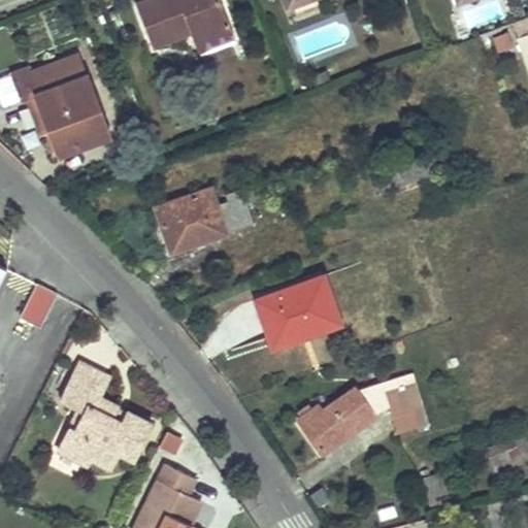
[(219,0),(149,0),(136,5),(152,44),(190,30),(193,38),(228,25),(219,0)]
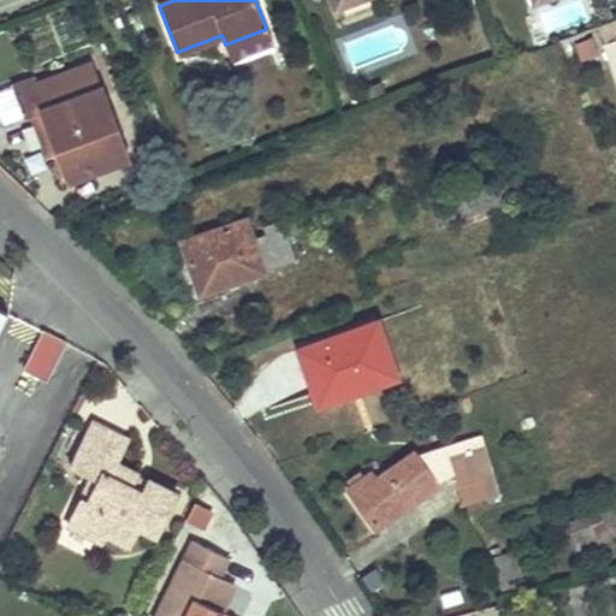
[(332,0),(337,11),(363,0),(332,0)]
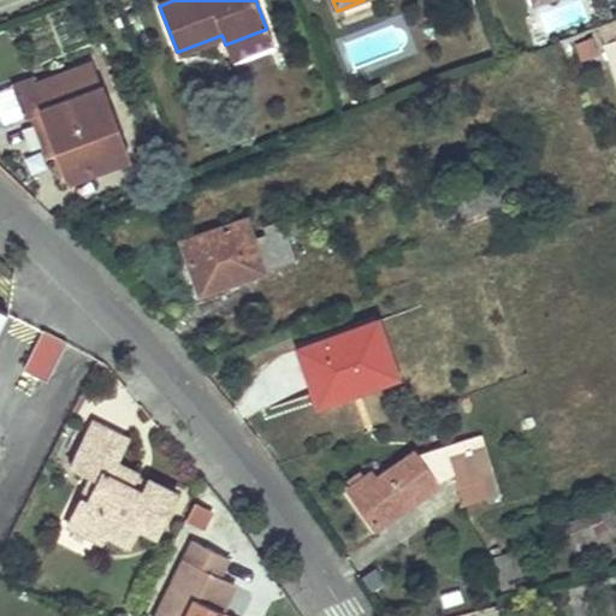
[(584,0),(548,5),(550,29),(590,24),(586,0),(584,0)]
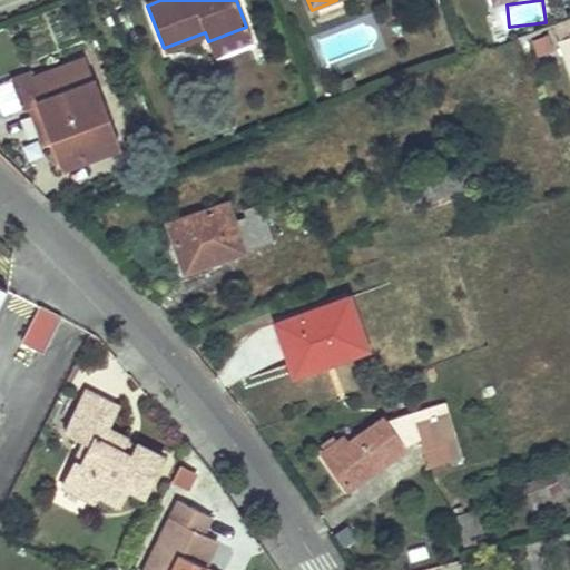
[(569,19),(568,20),(556,25),(569,65),(569,19)]
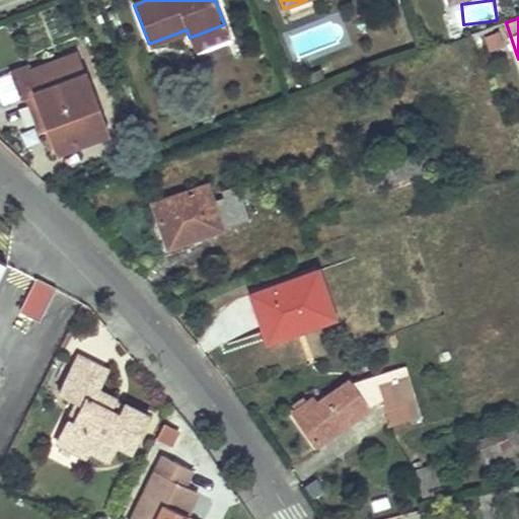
[(229,35),(224,24),(190,38),(194,50),(229,35)]
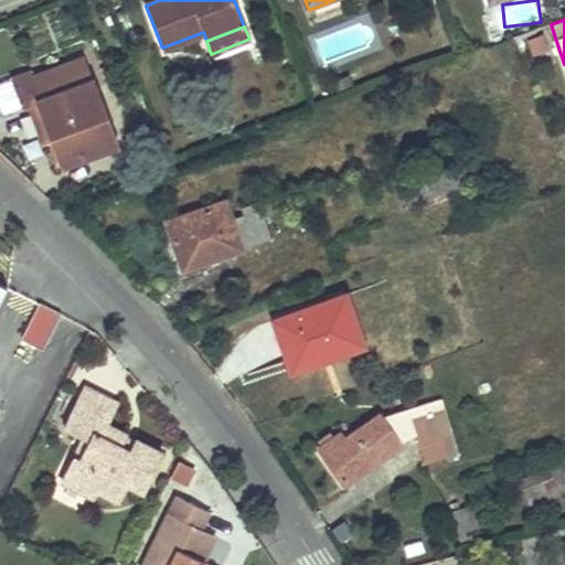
[(203,32),(162,48),(166,57),(206,41),(203,32)]
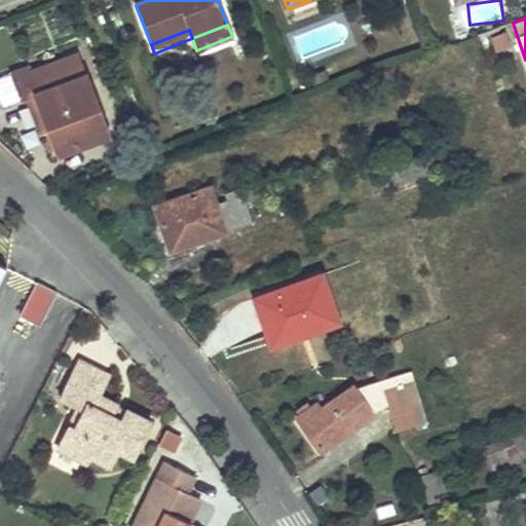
[(512,48),(505,33),(492,38),(497,53),(512,48)]
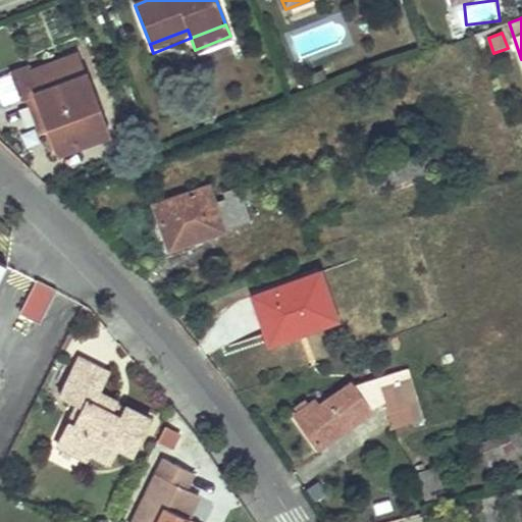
[(42,131),(50,152),(107,129),(86,74),(85,74),(80,61),(32,81),(27,67),(11,72),(20,99),(34,94),(48,128),(42,131)]
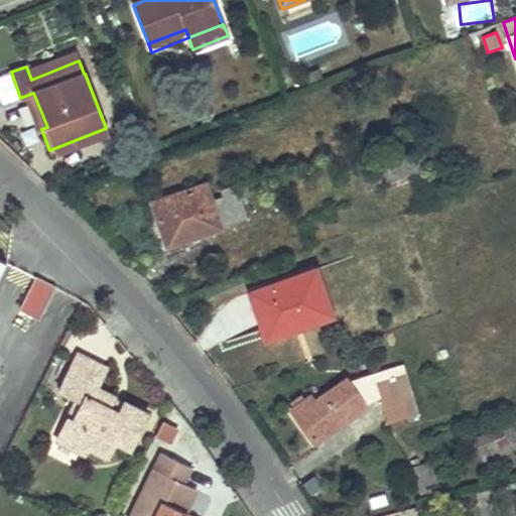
[(106,128),(49,150),(51,155),(108,135),(106,128)]
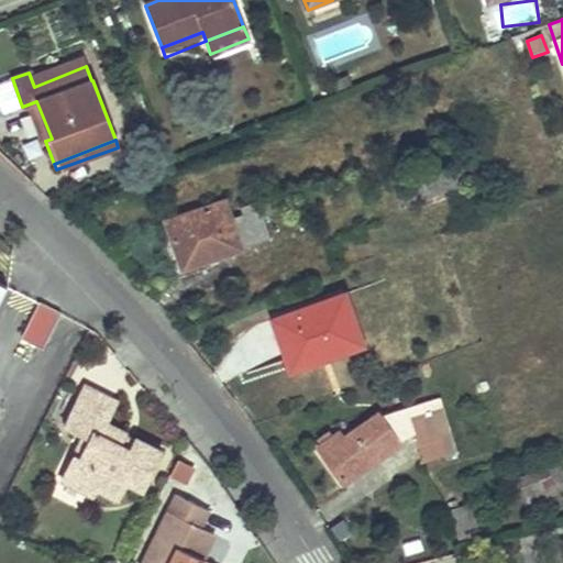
[(222,201),(165,221),(176,251),(183,268),(271,236),(262,214),(272,211),(267,198),(242,207),(244,213),(229,219),(222,201)]
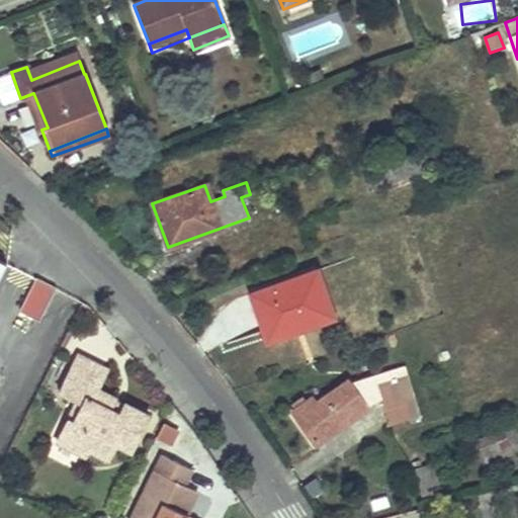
[(333,318),(317,270),(250,293),(263,331),(297,319),(300,329),(333,318)]
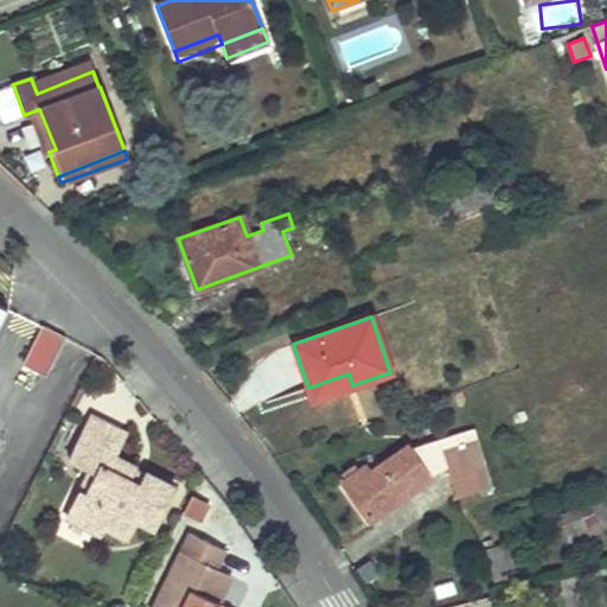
[(46,377),(66,337),(43,325),(23,365),(46,377)]
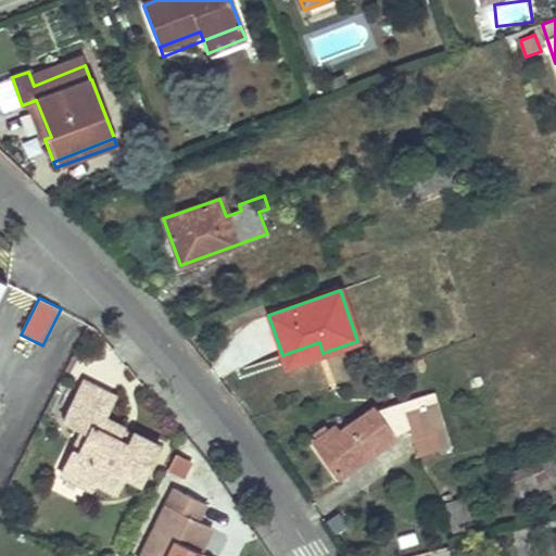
[(319,342),(282,355),(286,366),(323,353),(319,342)]
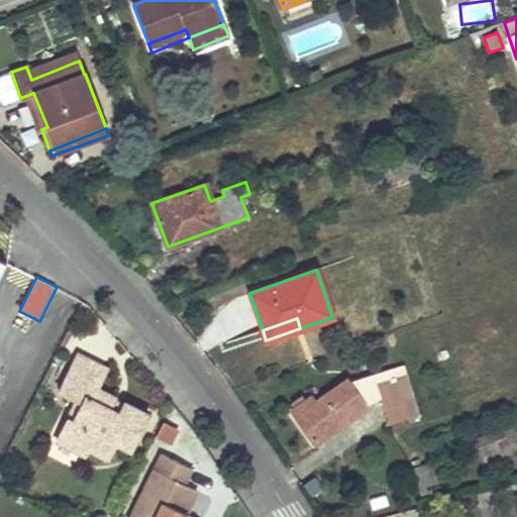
[(109,374),(80,359),(62,397),(80,406),(90,411),(82,427),(72,422),(60,444),(89,458),(92,452),(112,462),(119,447),(133,454),(151,418),(127,406),(121,417),(112,412),(118,401),(100,393),(109,374)]
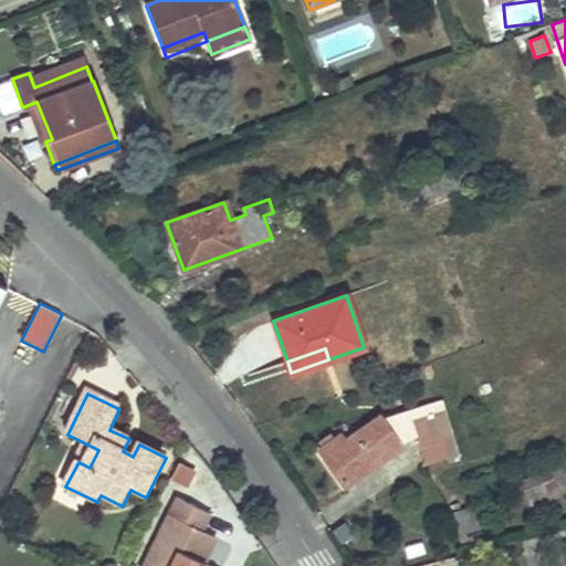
[(431,413),(411,418),(423,463),(453,454),(449,438),(438,440),(431,413)]
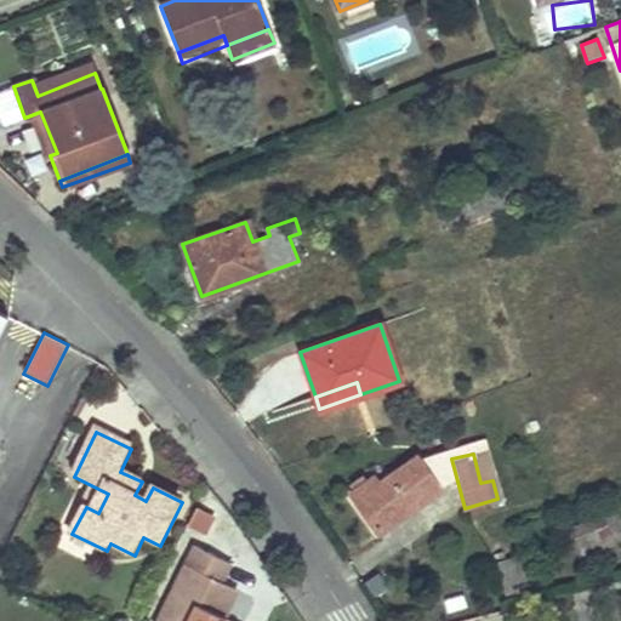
[(368,517),(376,529),(404,514),(400,511),(438,489),(416,456),(377,485),(374,479),(366,483),(365,479),(353,488),(355,493),(352,495),(368,517)]
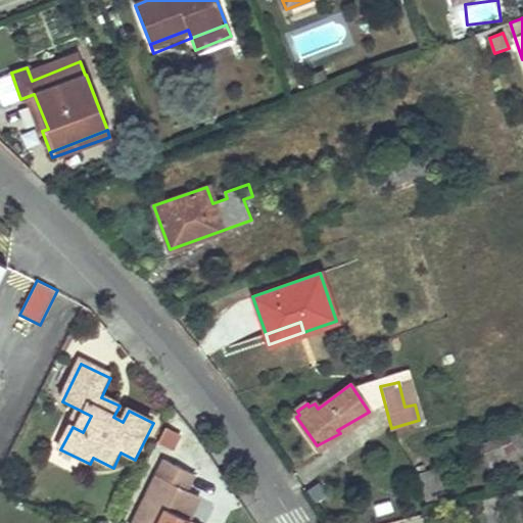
[(129,411),(120,406),(113,417),(123,422),(129,411)]
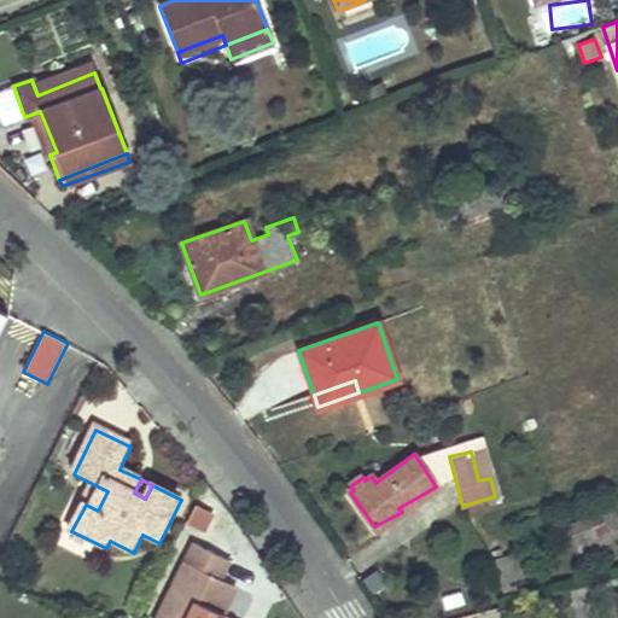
[(98,511),(108,491),(95,485),(86,505),(98,511)]
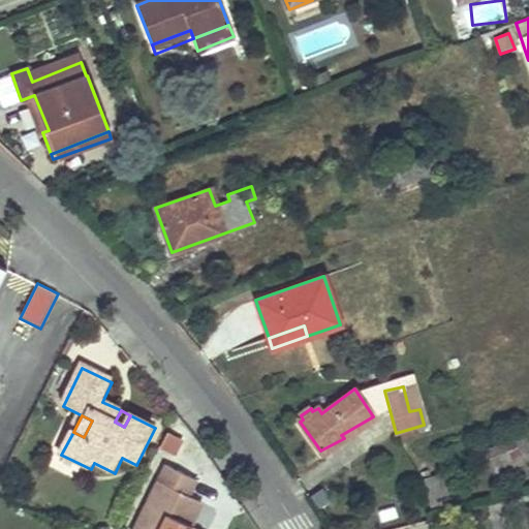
[(177,455),(184,438),(166,431),(159,447),(177,455)]
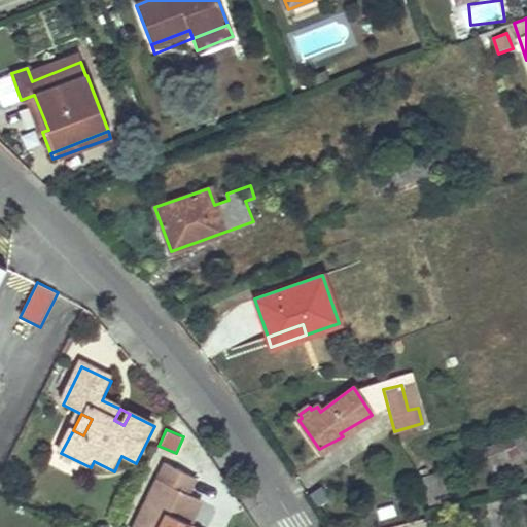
[(526,461),(526,445),(523,432),(484,446),(491,472),(526,461)]
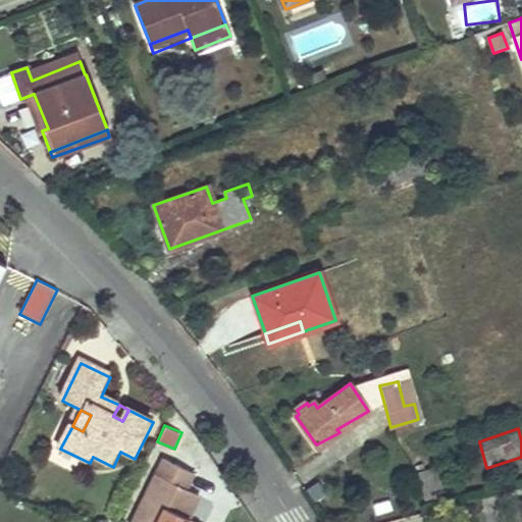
[(202,468),(172,453),(137,521),(205,521),(206,521),(195,515),(187,511),(199,485),(194,482),(202,468)]
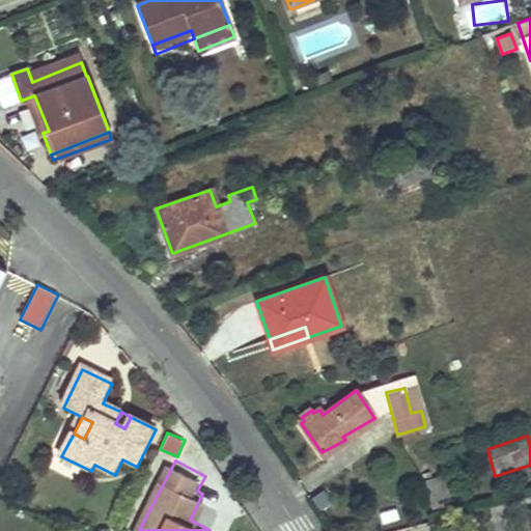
[(456,494),(450,472),(422,479),(429,501),(456,494)]
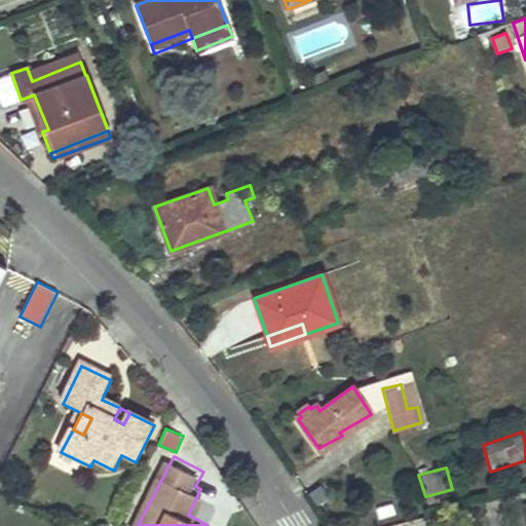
[(188,515),(196,519),(210,493),(200,489),(188,515)]
